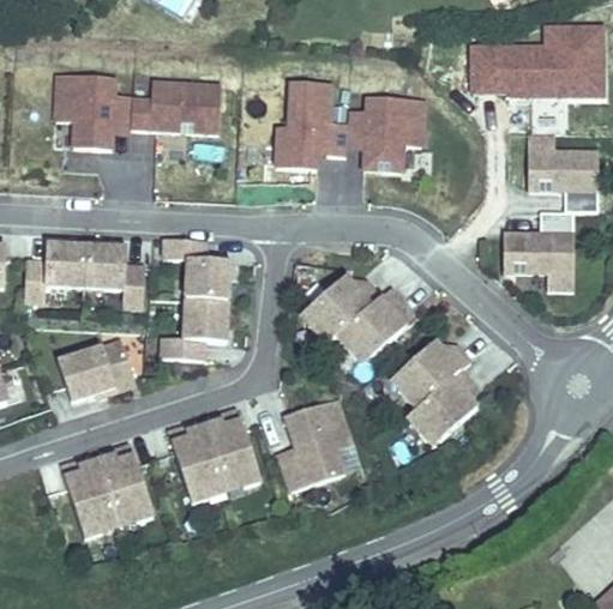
[(541,22),(542,41),(469,42),(470,98),(606,97),(605,20),(541,22)]
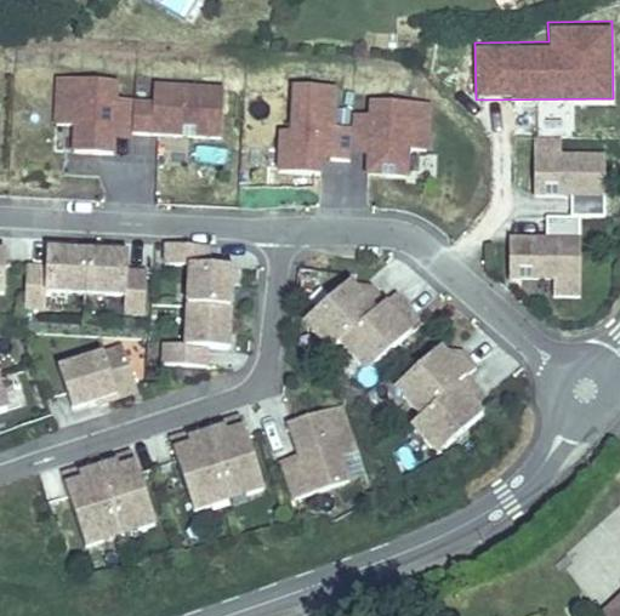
[(132,129),(135,97),(135,95),(115,95),(117,75),(60,73),(57,121),(75,123),(74,149),(113,152),(114,127),(132,129)]
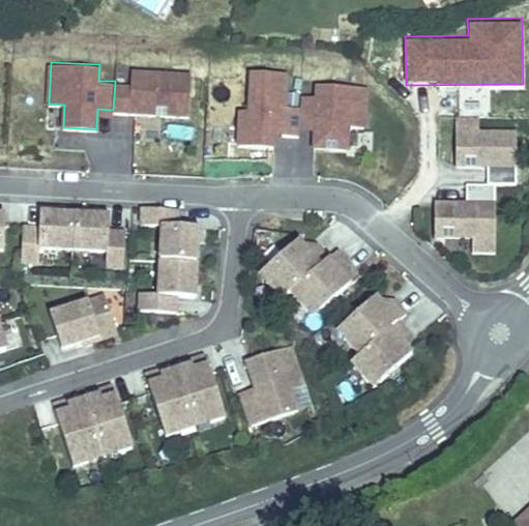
[(130,83),(115,83),(113,110),(188,115),(190,70),(131,67),(130,83)]
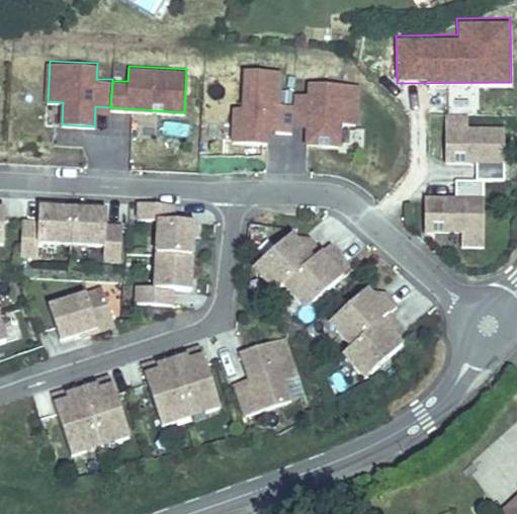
[(275,131),(291,132),(292,126),(292,119),(293,103),(277,103),(279,69),(245,67),(243,107),(234,106),(233,142),(267,144),(267,131),(268,120),(275,121),(275,131)]
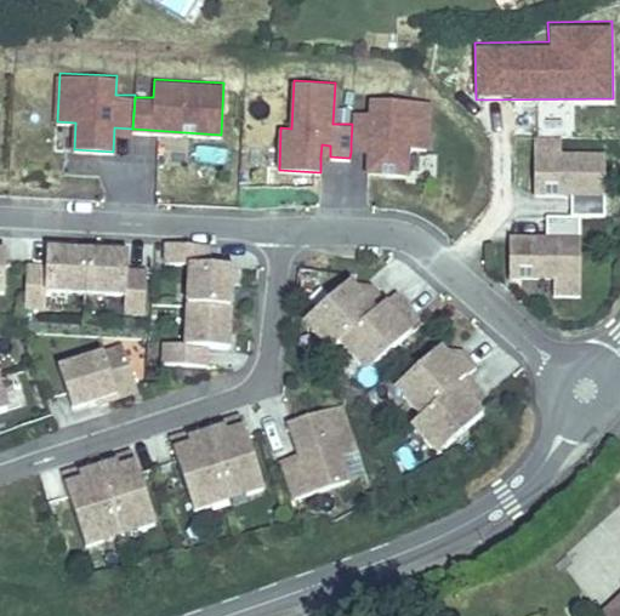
[(352,124),(351,143),(369,144),(369,153),(368,171),(407,174),(408,147),(426,148),(428,100),(371,96),(370,112),(352,110),(352,124)]
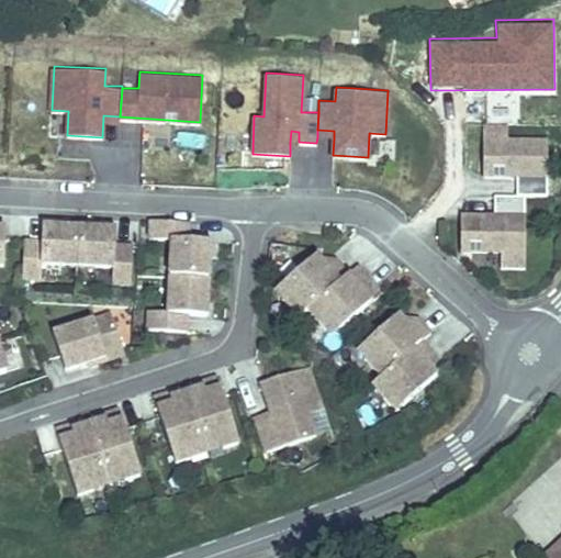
[(483,121),(483,173),(516,173),(516,193),(494,193),(494,214),(460,214),(460,248),(501,249),(501,266),(525,266),(525,193),(547,193),(547,138),(507,138),(507,121),(483,121)]
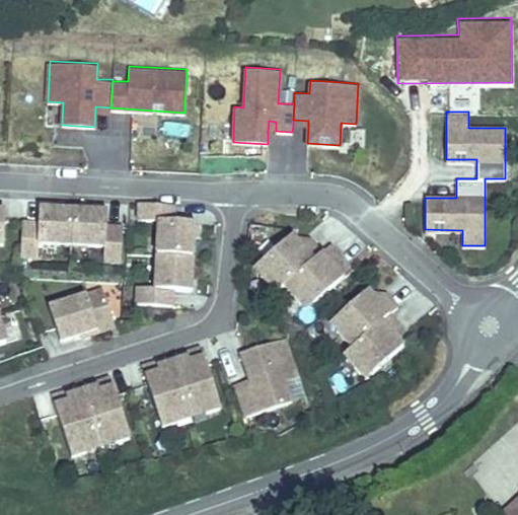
[(276,122),(269,121),(268,131),(276,131),(276,122)]
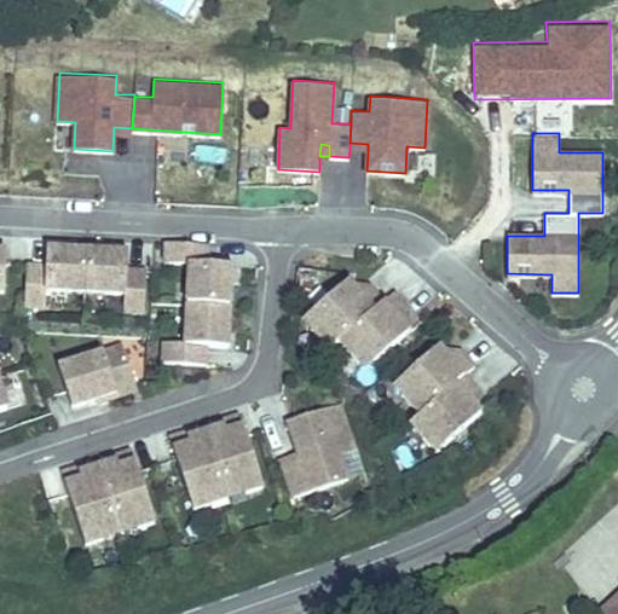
[(207,261),(208,242),(166,239),(165,260),(189,261),(185,340),(161,339),(160,359),(202,360),(203,342),(220,342),(221,331),(229,325),(230,279),(224,272),(225,261),(207,261)]
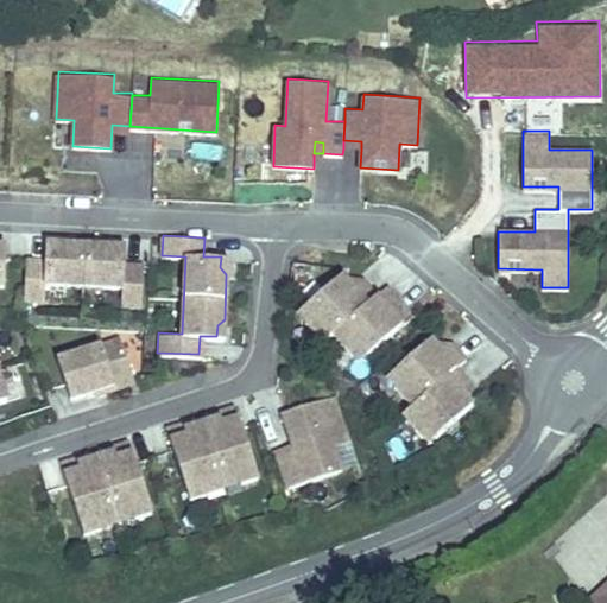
[(83,285),(86,243),(63,242),(56,248),(46,248),(46,259),(26,258),(24,299),(44,300),(45,283),(83,285)]
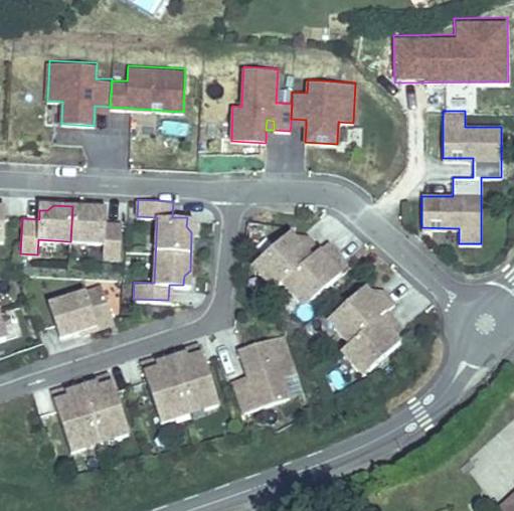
[(72,206),(70,241),(104,242),(103,258),(120,259),(122,223),(105,222),(105,212),(97,212),(92,207),(72,206)]
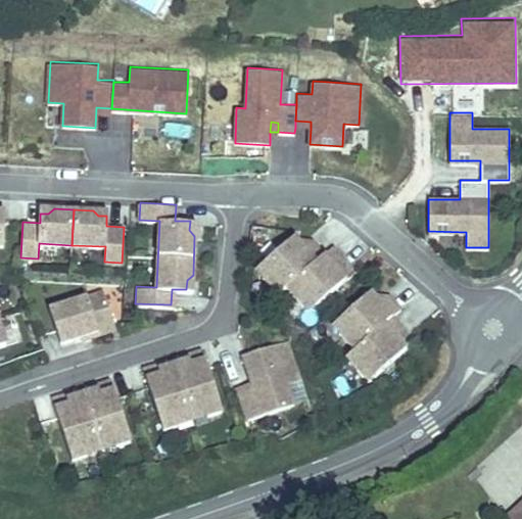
[(286,287),(301,304),(316,304),(346,277),(344,275),(336,266),(344,257),(333,244),(324,252),(313,239),(304,246),(295,237),(293,235),(263,263),(263,277),(278,294),(286,287)]
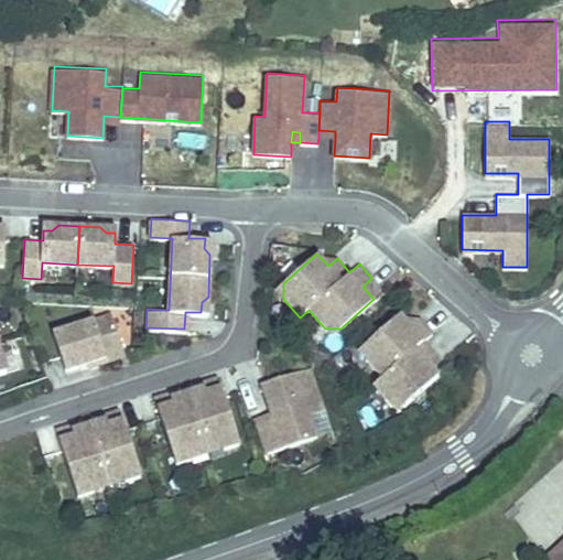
[(328,266),(337,258),(318,256),(328,266)]
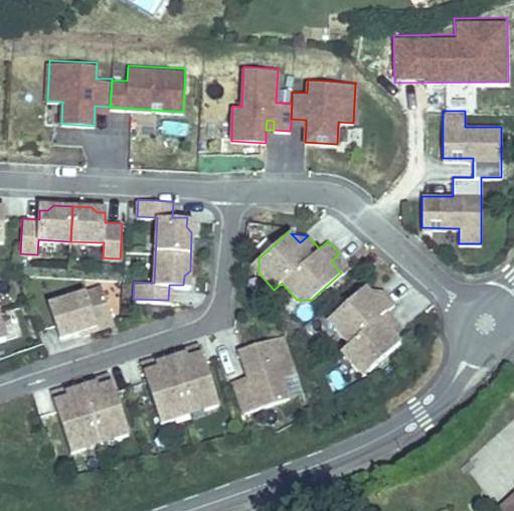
[(339,271),(339,253),(331,262),(339,271)]
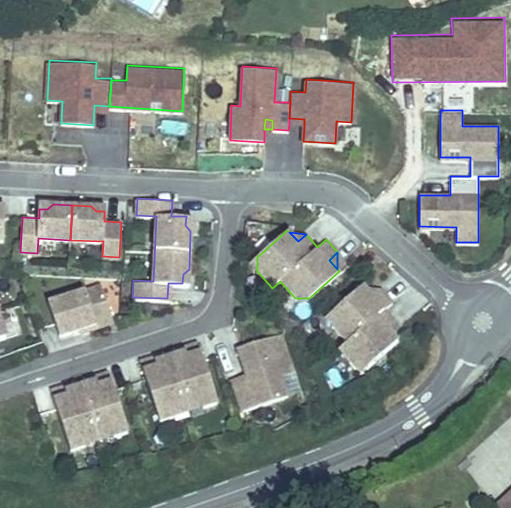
[(101,283),(48,301),(59,334),(79,327),(112,317),(101,283)]
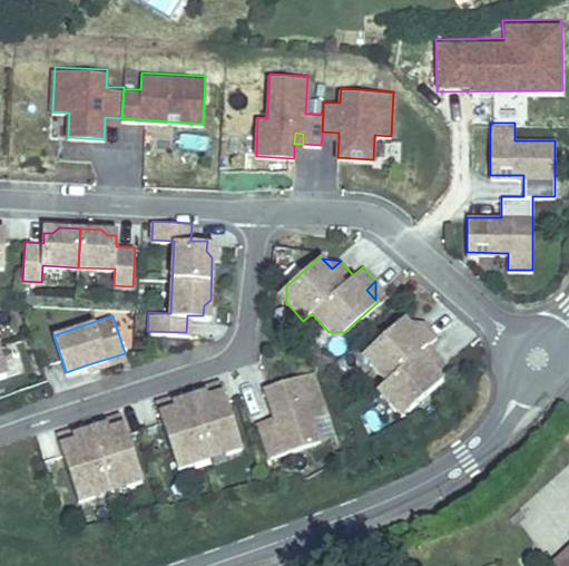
[(370,348),(369,363),(386,381),(376,389),(394,408),(410,409),(443,379),(432,367),(441,358),(438,354),(428,343),(437,335),(424,321),(415,330),(405,319),(403,316),(370,348)]
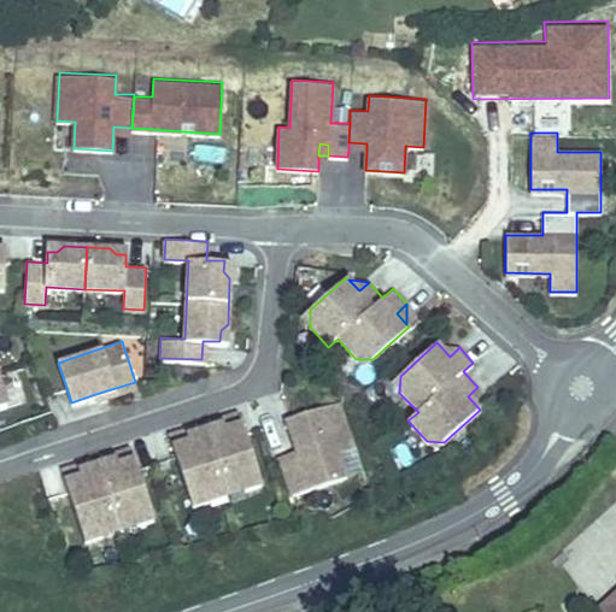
[(450,357),(459,347),(439,345),(450,357)]
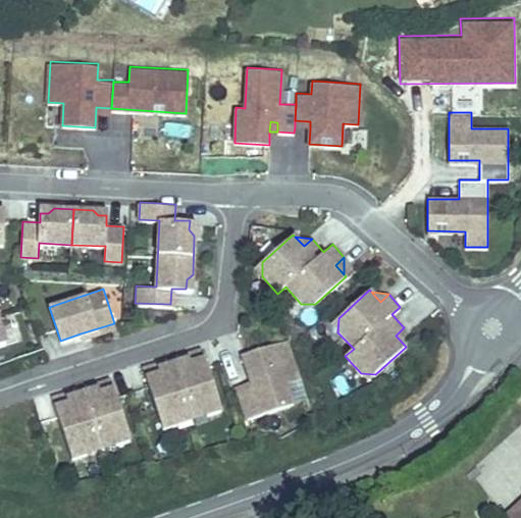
[(401,324),(400,307),(392,314),(401,324)]
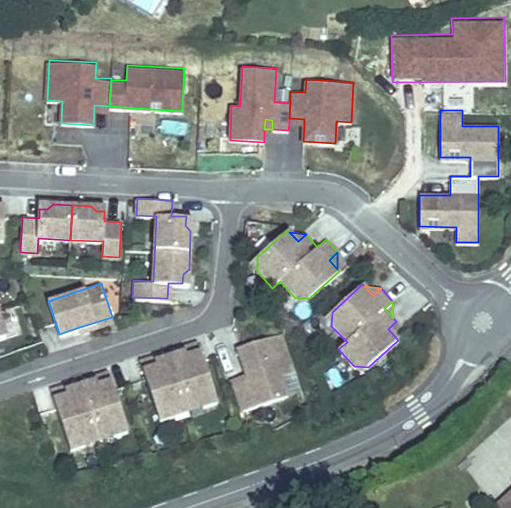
[(113,321),(112,317),(79,327),(81,331),(113,321)]
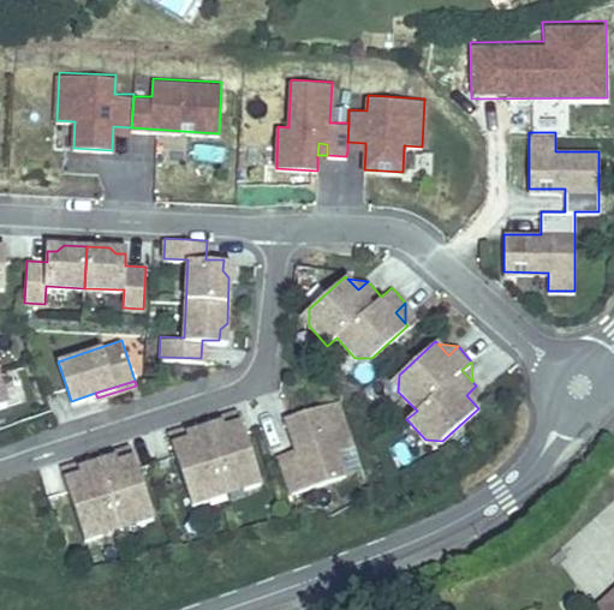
[(381,434),(367,388),(313,406),(322,436),(325,446),(308,450),(319,483),(373,465),(364,440),(381,434)]
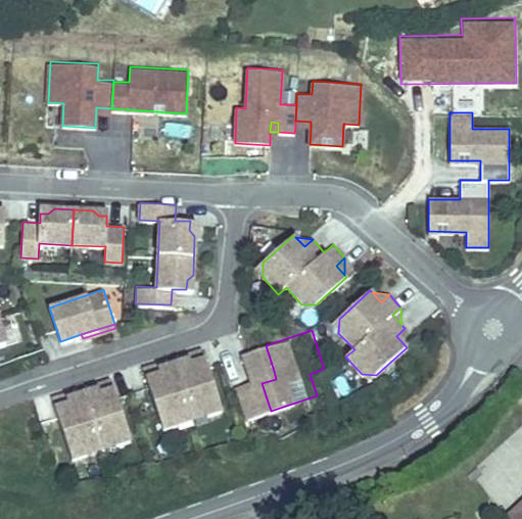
[(223,409),(202,348),(187,352),(189,358),(190,363),(160,372),(159,368),(157,363),(143,368),(162,428),(178,423),(176,419),(205,409),(207,414),(223,409)]
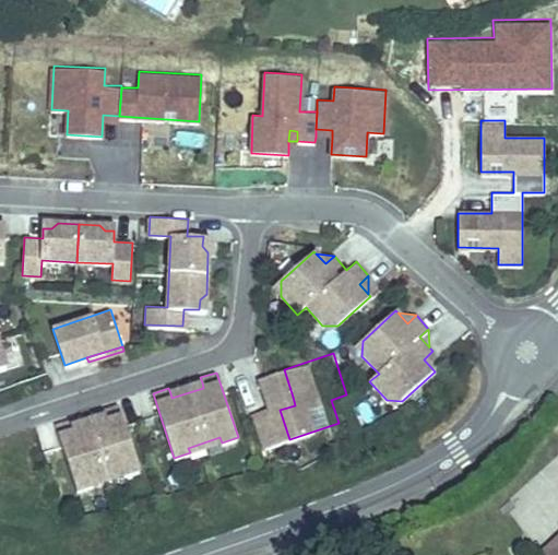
[(170,393),(171,398),(203,388),(202,382),(170,393)]
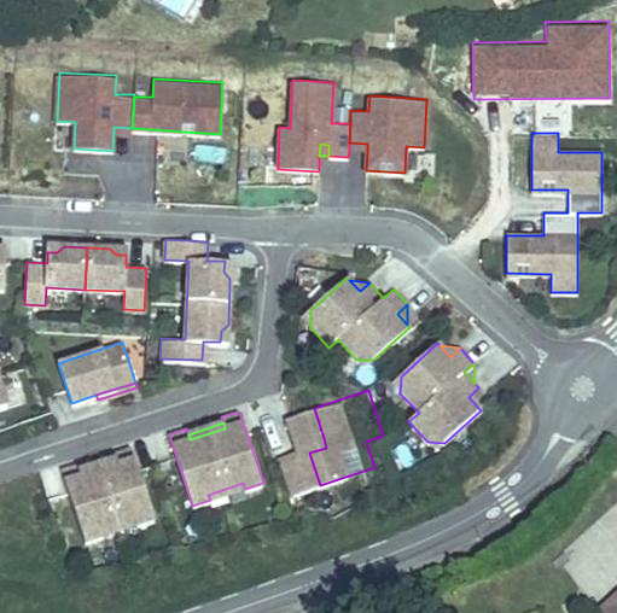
[(309,453),(326,448),(324,438),(307,444),(309,453)]
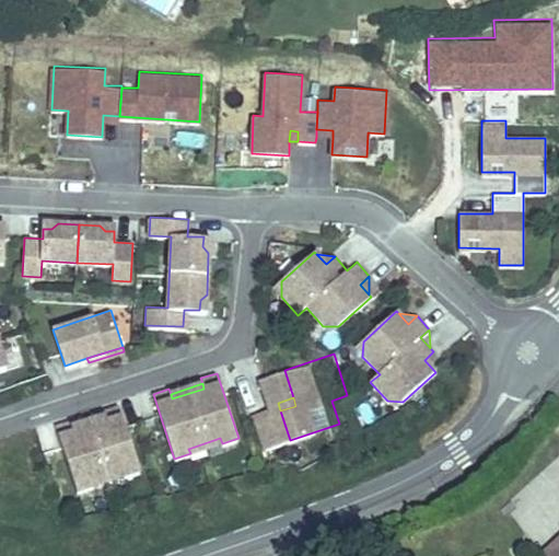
[(140,471),(118,405),(103,410),(104,416),(106,420),(74,431),(72,426),(71,420),(55,426),(77,491),(92,486),(91,481),(123,471),(125,475),(140,471)]
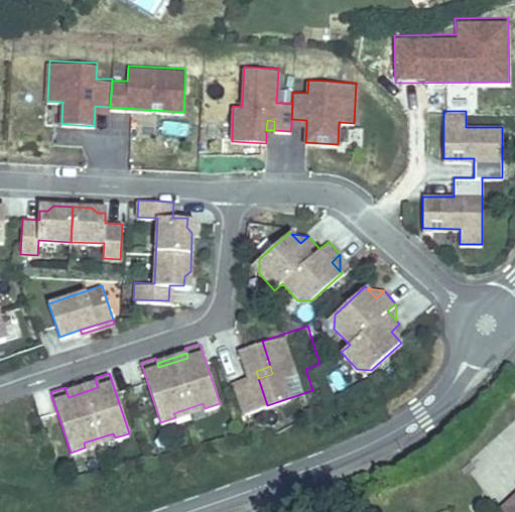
[(67,392),(69,397),(98,387),(96,383),(67,392)]
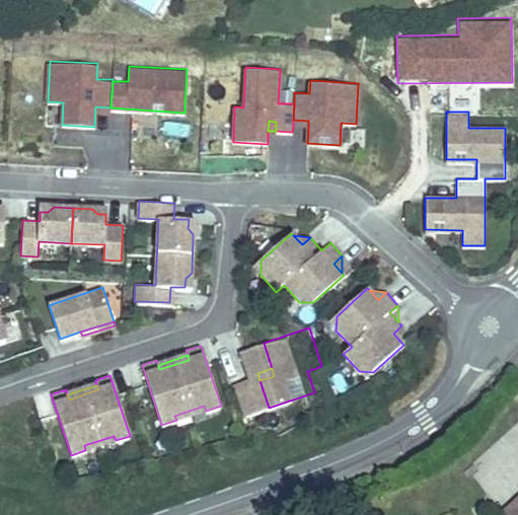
[(517,514),(517,496),(501,510),(504,514),(517,514)]
